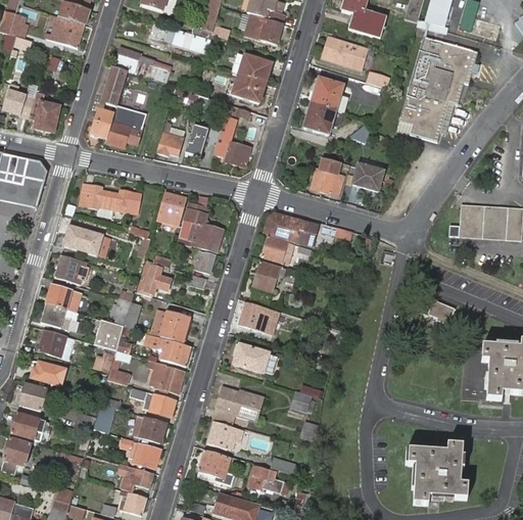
[(14,8),(16,0),(5,0),(4,5),(14,8)]
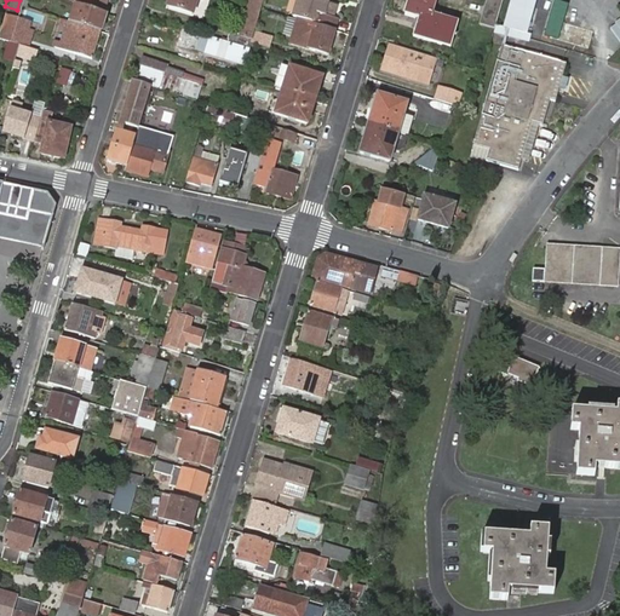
[(72,0),(74,1),(79,3),(103,11),(105,0),(72,0)]
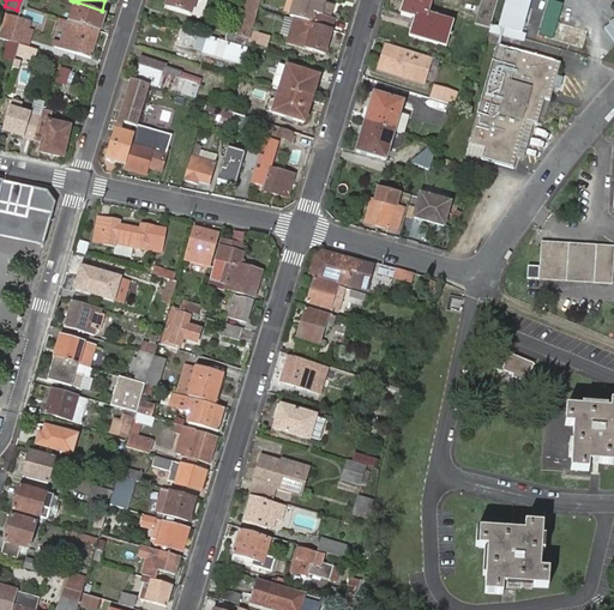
[(166,0),(164,5),(190,12),(193,0),(166,0)]
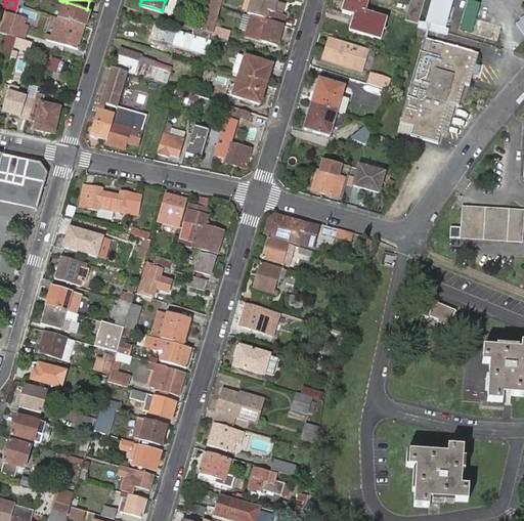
[(193,26),(190,34),(211,40),(213,33),(215,25),(222,2),(215,0),(209,0),(201,29),(193,26)]
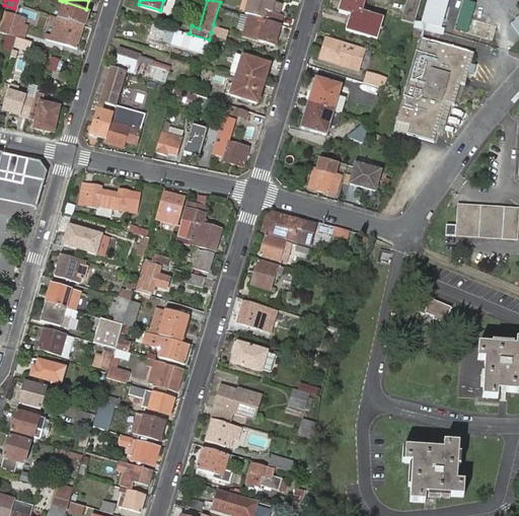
[(249,14),(280,24),(283,15),(279,13),(282,4),(269,0),(249,0),(245,13),(249,14)]
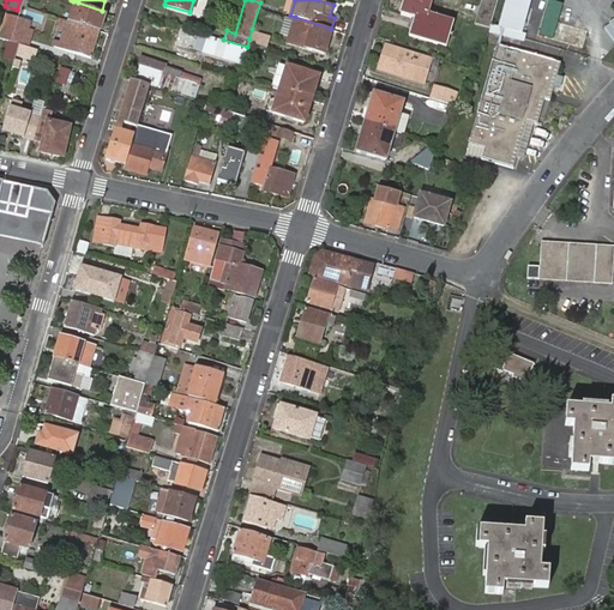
[(409,32),(447,43),(455,18),(429,11),(432,0),(403,0),(401,11),(414,16),(409,32)]
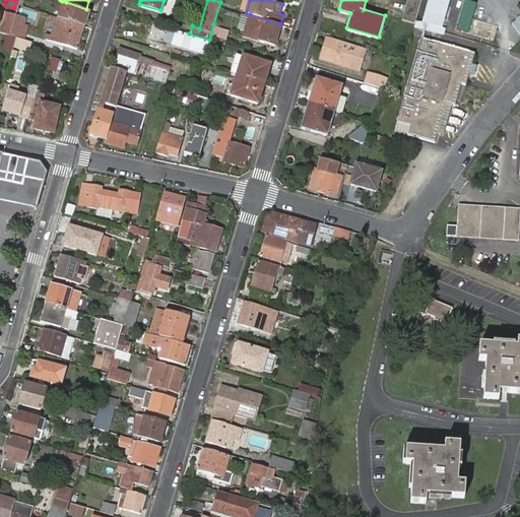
[(405,0),(400,17),(413,21),(419,0),(405,0)]
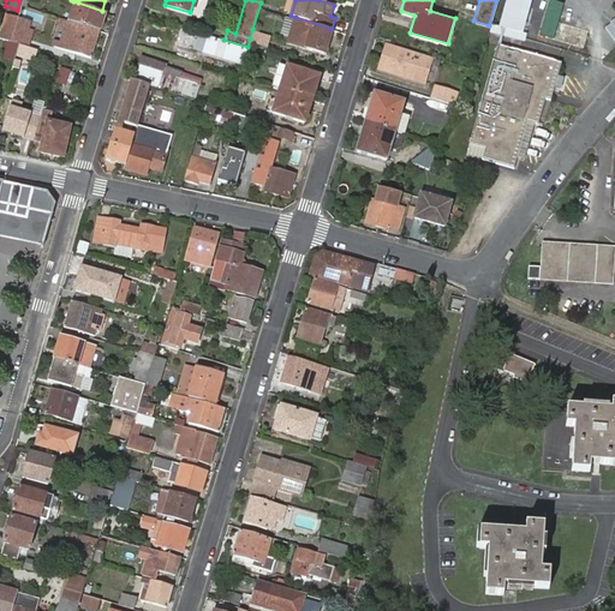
[(506,0),(499,29),(512,31),(513,25),(521,28),(529,0),(506,0)]
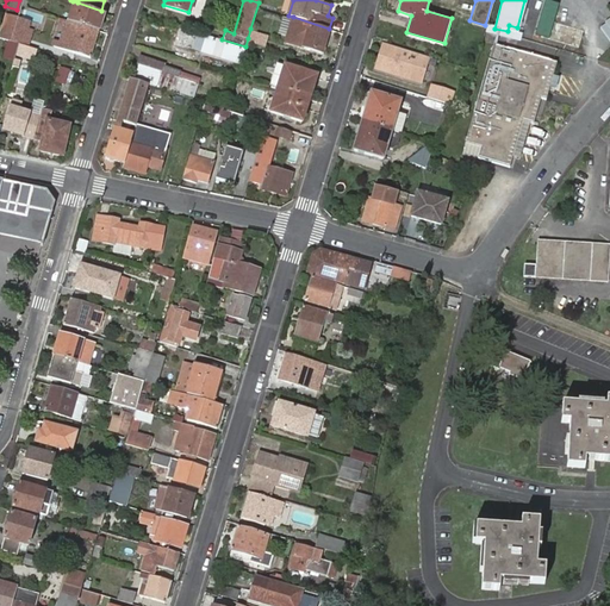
[(78,2),(73,1),(67,18),(72,20),(78,2)]
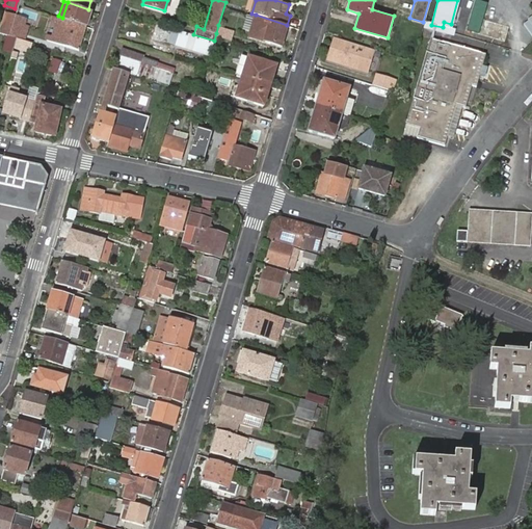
[(86,25),(91,10),(88,9),(68,2),(62,18),(86,25)]
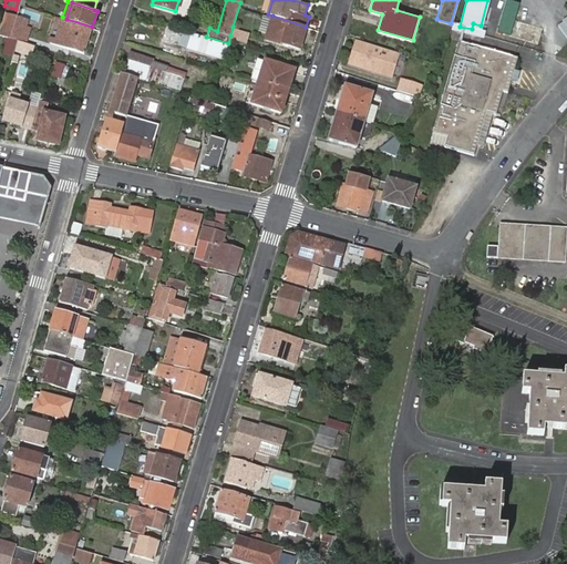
[(261,12),(256,28),(263,29),(267,13),(261,12)]
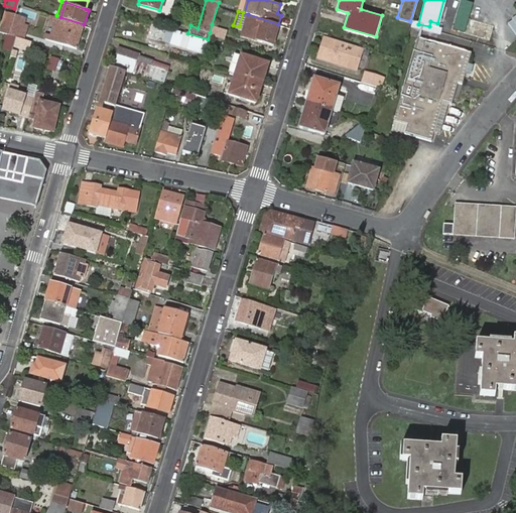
[(3,13),(0,22),(0,30),(6,32),(11,16),(3,13)]
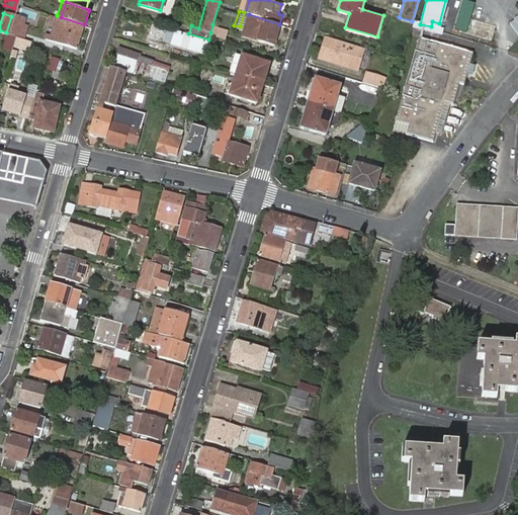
[(24,17),(14,14),(8,33),(15,35),(22,37),(26,24),(22,23),(24,17)]
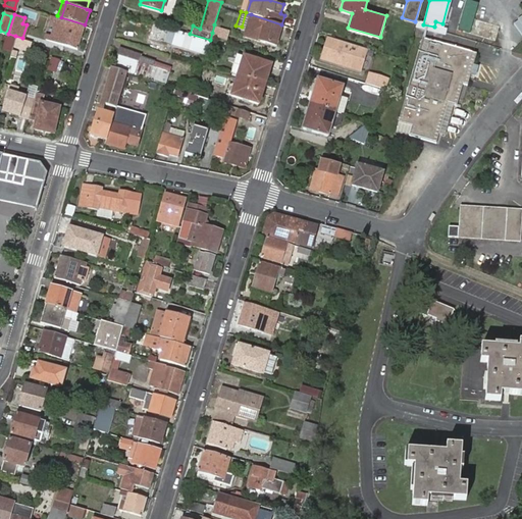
[(275,44),(281,24),(251,14),(245,34),(275,44)]
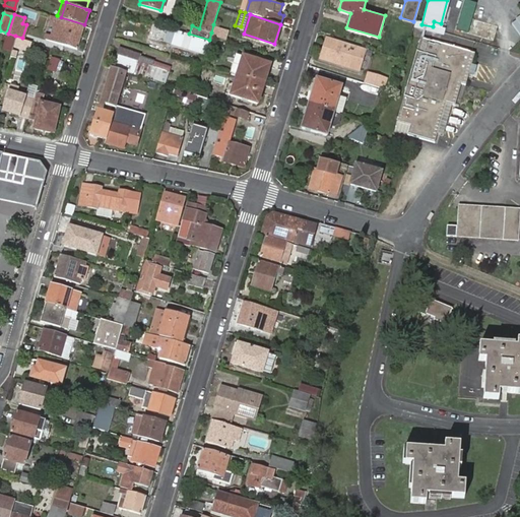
[(77,48),(84,24),(61,17),(57,15),(52,34),(47,33),(46,38),(77,48)]
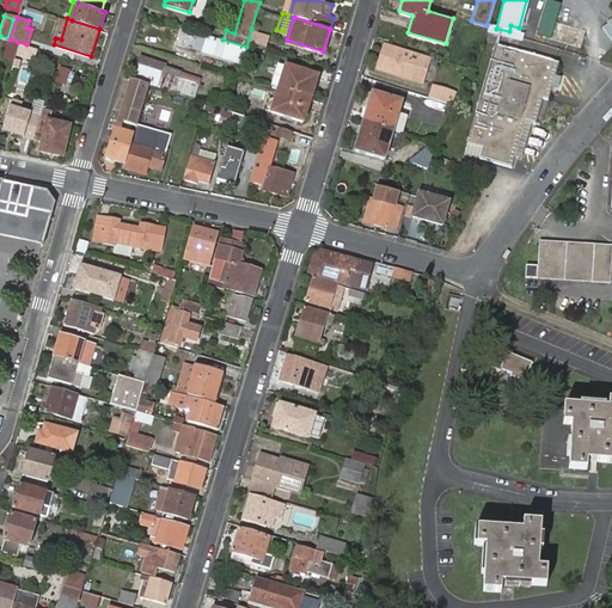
[(539,37),(554,42),(560,24),(545,19),(539,37)]
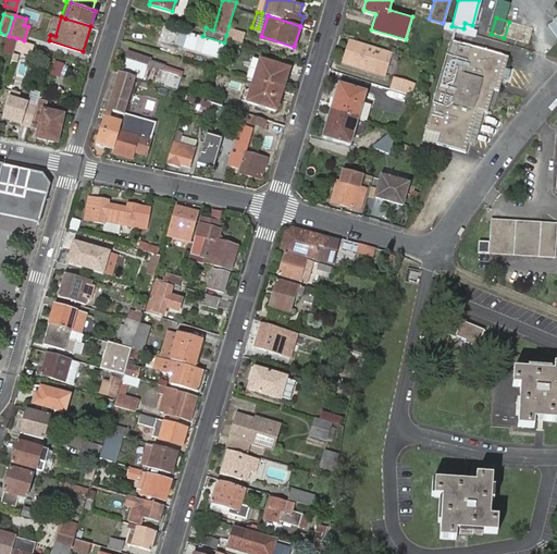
[(168,40),(171,26),(162,23),(158,37),(168,40)]
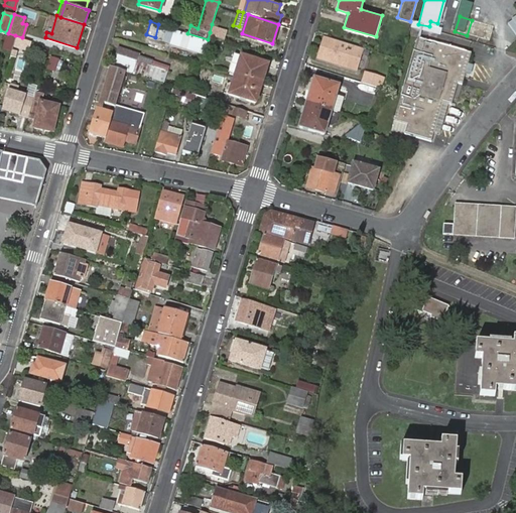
[(208,39),(187,33),(158,24),(155,37),(204,52),(208,39)]
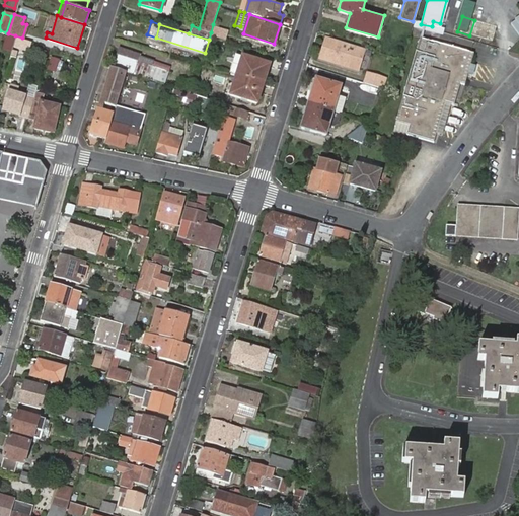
[(211,32),(228,39),(230,30),(213,24),(211,32)]
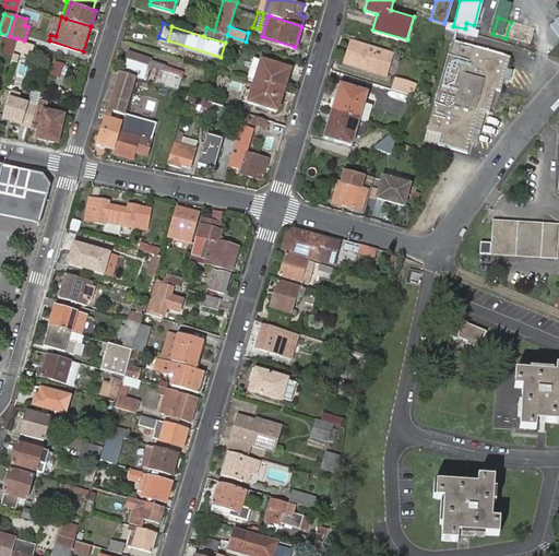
[(16,38),(9,36),(8,36),(3,50),(12,52),(13,47),(16,38)]
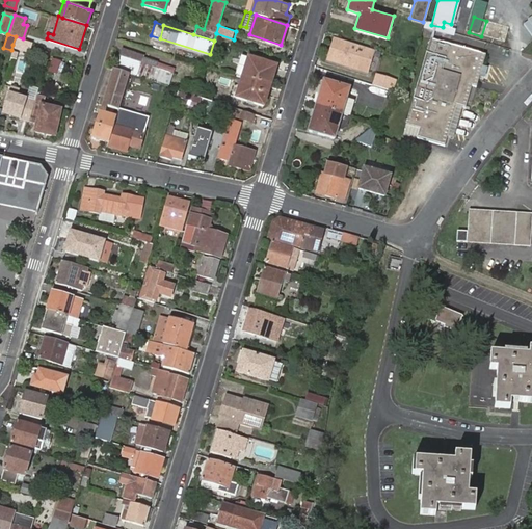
[(362,43),(335,34),(328,56),(348,62),(348,59),(353,61),(355,64),(368,69),(372,52),(360,49),(362,43)]
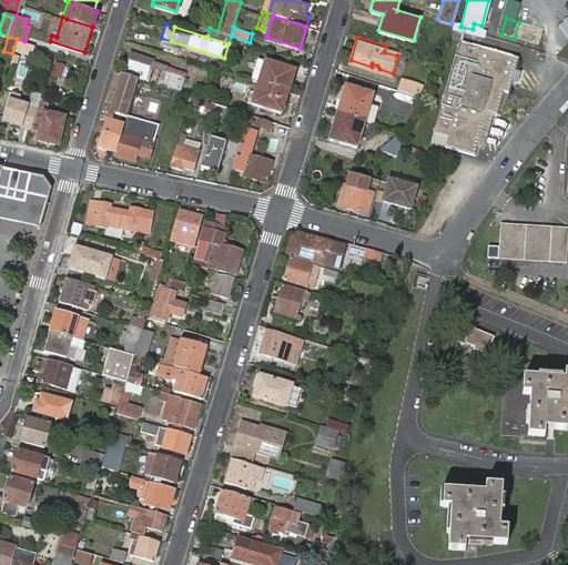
[(459,38),(434,131),(447,134),(445,144),(475,152),(487,109),(501,112),(501,110),(497,109),(504,88),(509,90),(518,56),(459,38)]
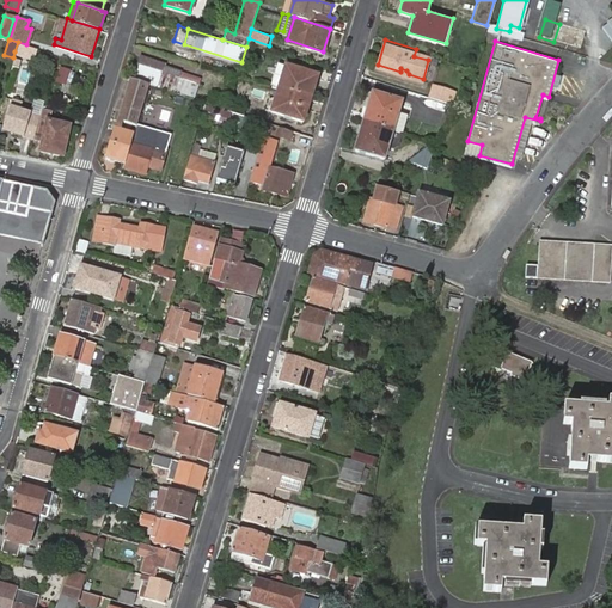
[(37,48),(26,44),(18,42),(14,51),(34,57),(37,48)]
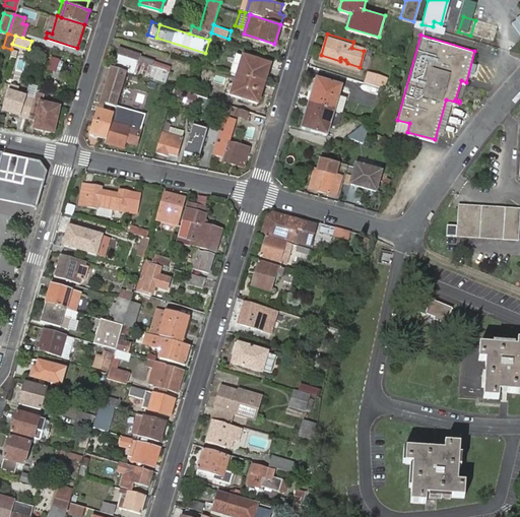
[(154,60),(140,55),(140,54),(120,47),(114,66),(127,71),(155,79),(156,80),(161,64),(153,62),(154,60)]
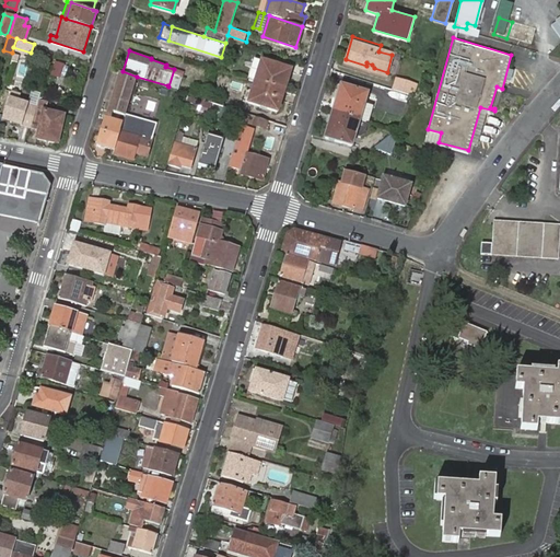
[(53,58),(48,72),(59,76),(63,60),(53,58)]
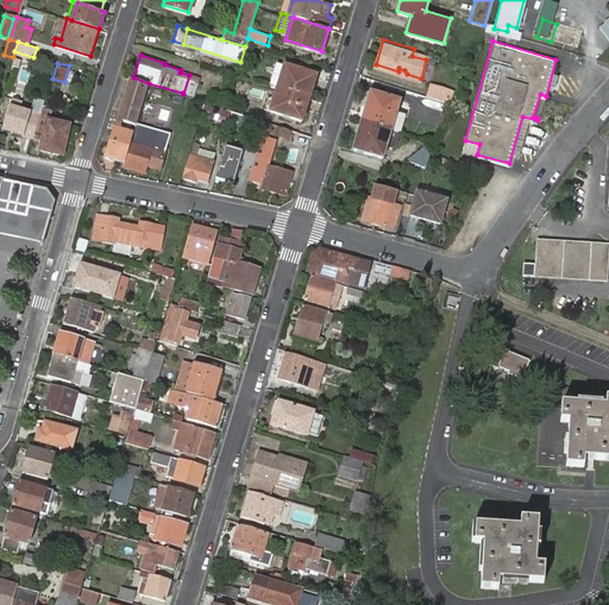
[(278,87),(309,98),(316,74),(286,64),(278,87)]
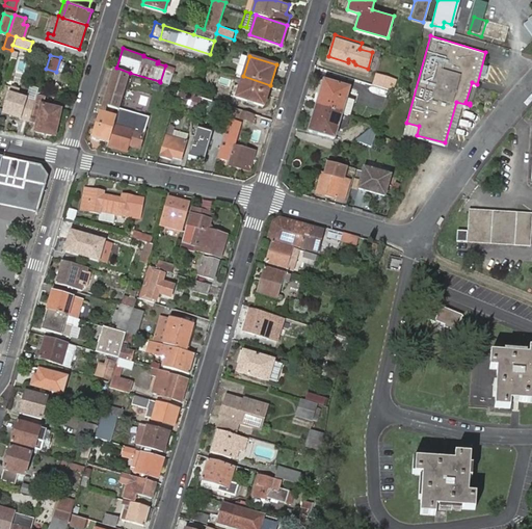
[(167,84),(174,65),(158,61),(157,63),(165,65),(160,82),(167,84)]
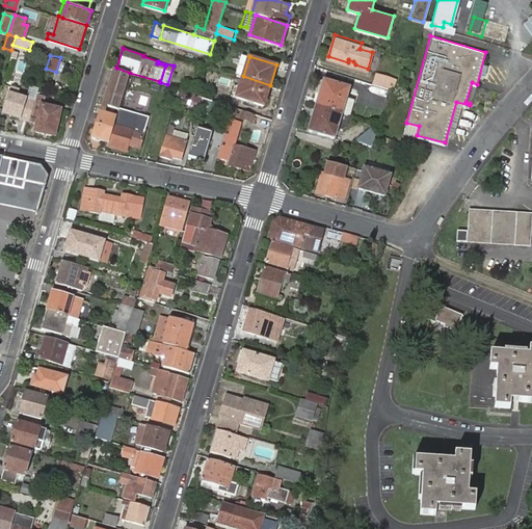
[(121,102),(130,73),(116,68),(113,67),(100,111),(105,112),(107,105),(118,108),(121,102)]
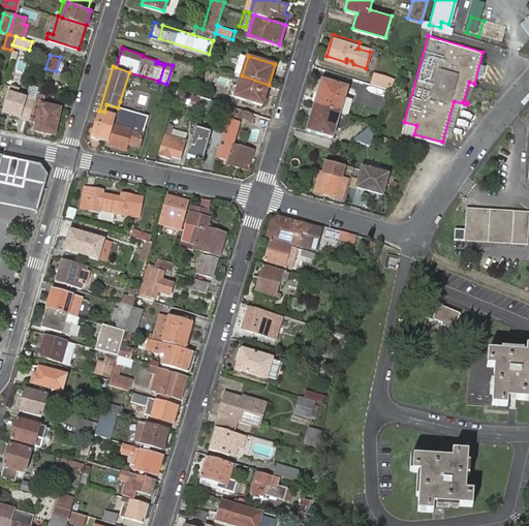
[(375,70),(373,81),(391,86),(394,76),(375,70)]
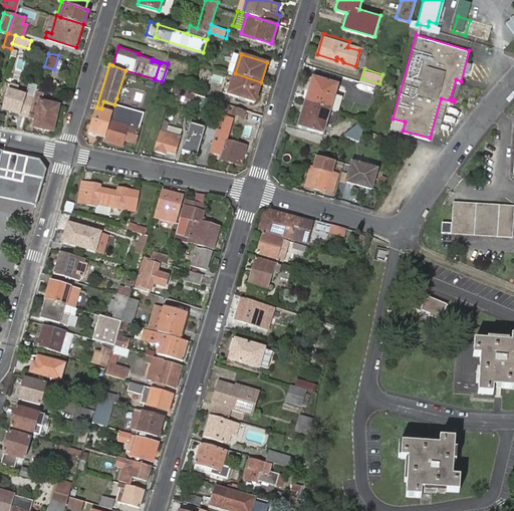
[(255,101),(261,82),(235,73),(229,93),(255,101)]
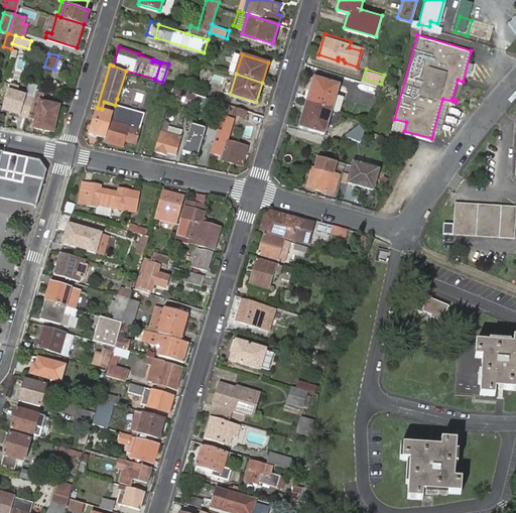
[(314,77),(307,100),(332,107),(339,83),(314,77)]
